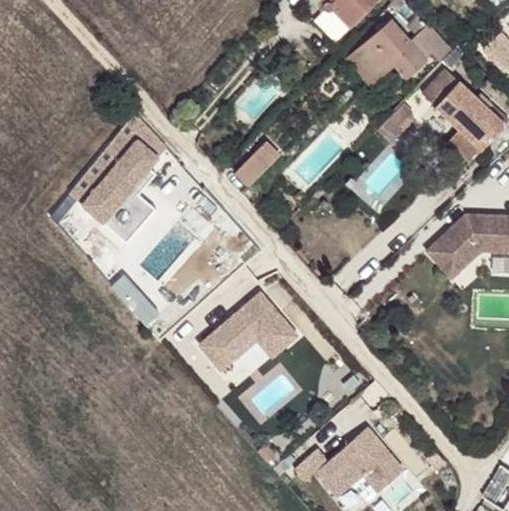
[(309,0),(320,10),(324,8),(328,10),(329,14),(328,17),(338,27),(345,20),(352,27),(379,0),(309,0)]
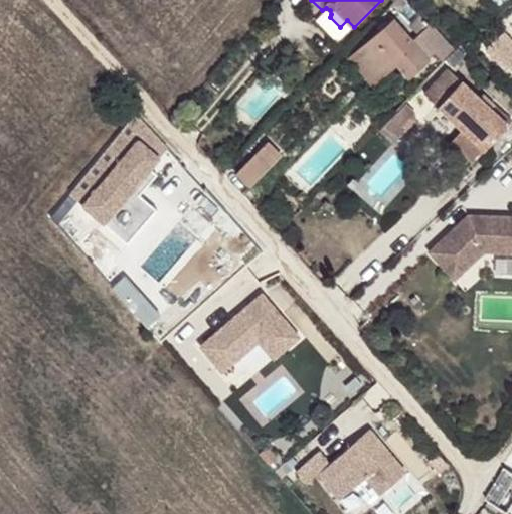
[(326,8),(322,10),(330,17),(331,14),(330,10),(326,8)]
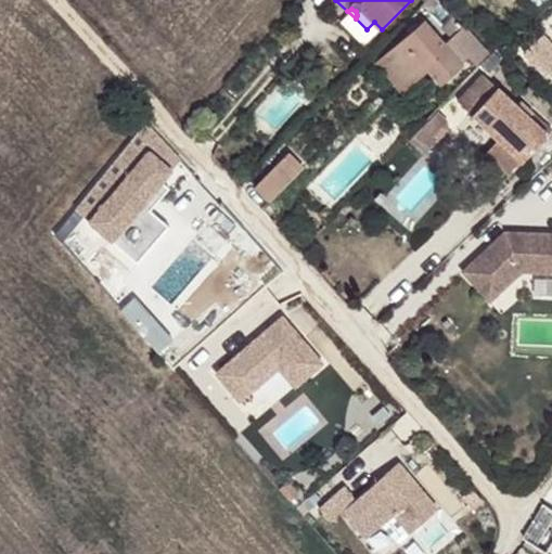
[(351,21),(356,18),(347,11),(345,13),(346,17),(351,21)]
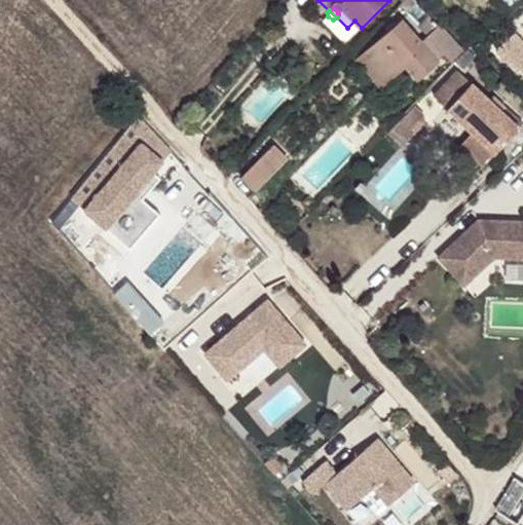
[(431,13),(419,23),(428,34),(440,24),(431,13)]
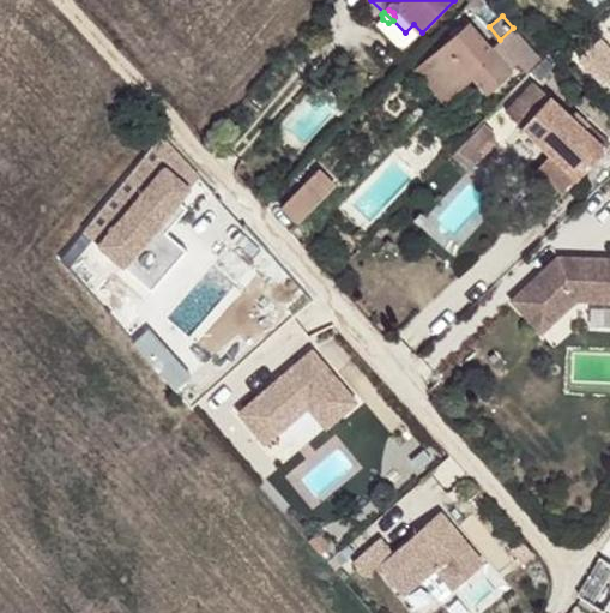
[(414,41),(405,32),(393,20),(388,23),(376,34),(399,55),(414,41)]
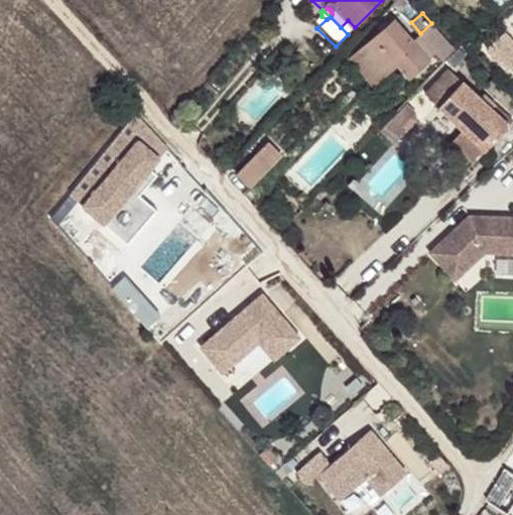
[(395,19),(377,34),(392,50),(400,59),(410,72),(427,55),(413,40),(395,19)]
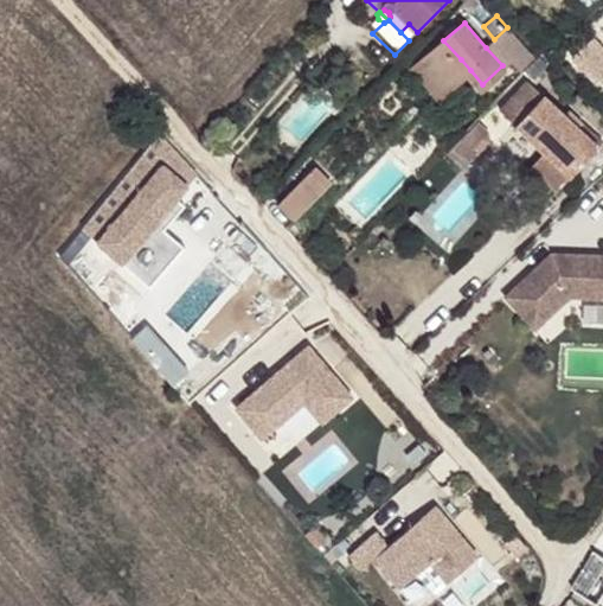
[(486,48),(502,65),(511,58),(521,70),(534,57),(514,34),(507,27),(494,39),(486,48)]
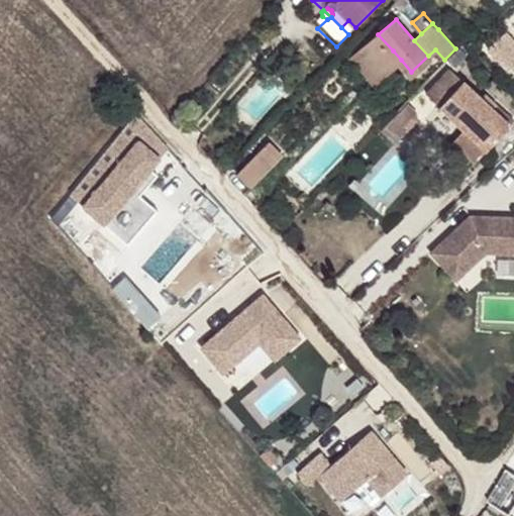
[(513,39),(506,31),(488,48),(507,71),(513,64),(513,39)]
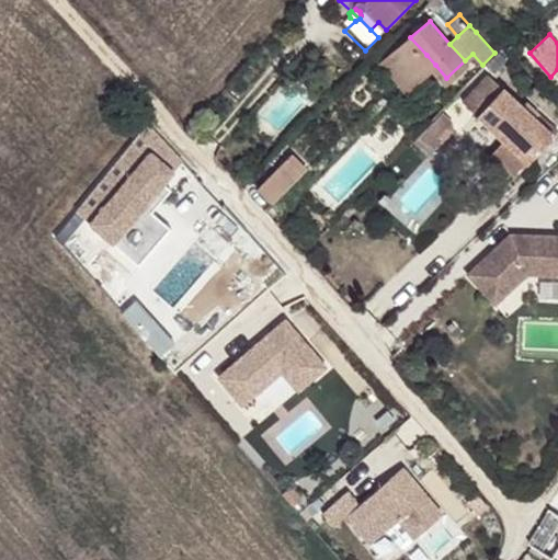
[(395,52),(387,59),(411,84),(435,65),(426,55),(410,37),(395,52)]
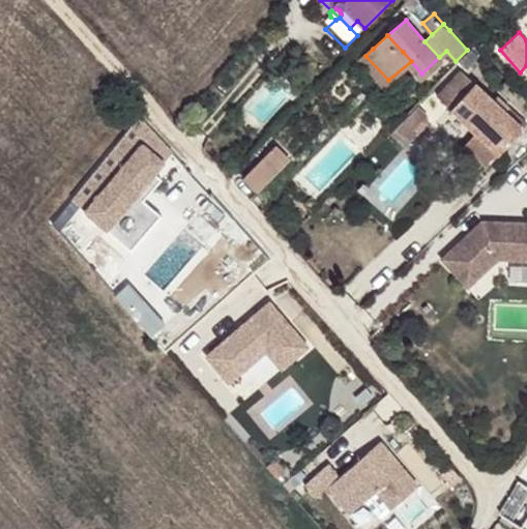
[(388,80),(366,56),(362,58),(385,83),(388,80)]
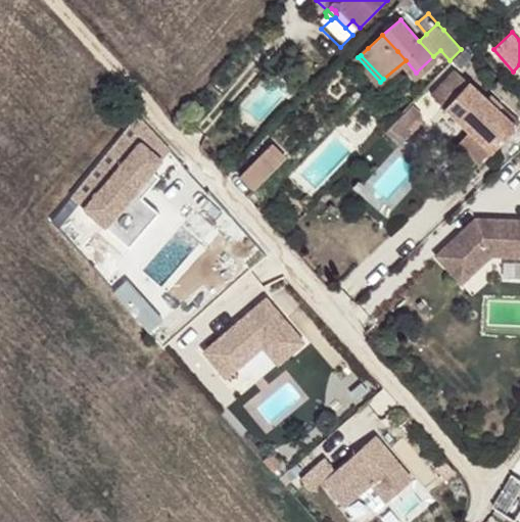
[(458,72),(434,97),(474,133),(464,144),(487,165),(519,131),(519,127),(458,72)]
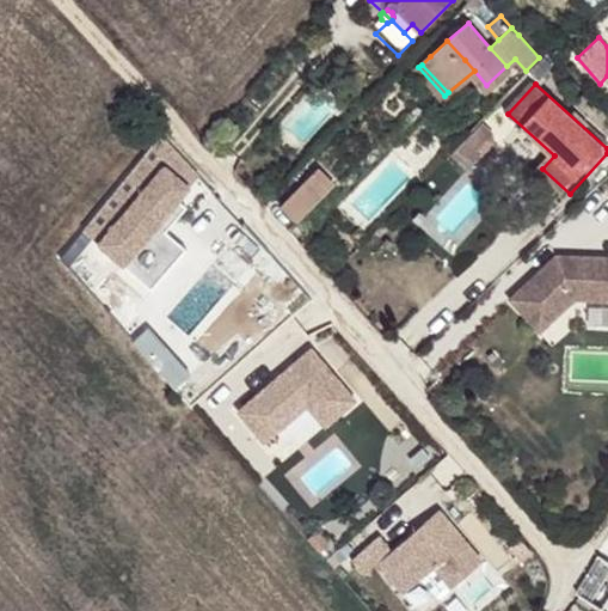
[(483,120),(452,153),(467,169),(480,154),(474,147),(491,128),(483,120)]
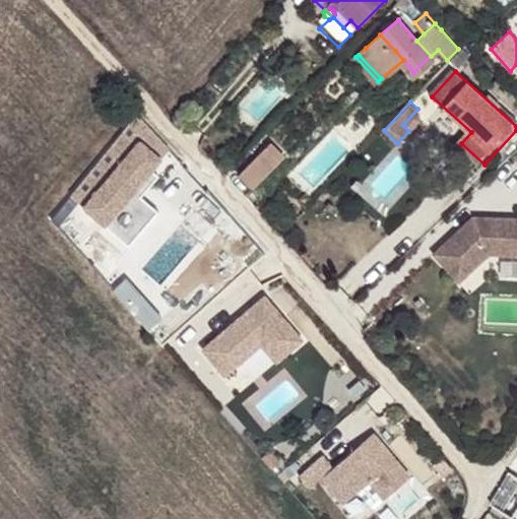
[(417,109),(403,125),(408,131),(419,118),(417,109)]
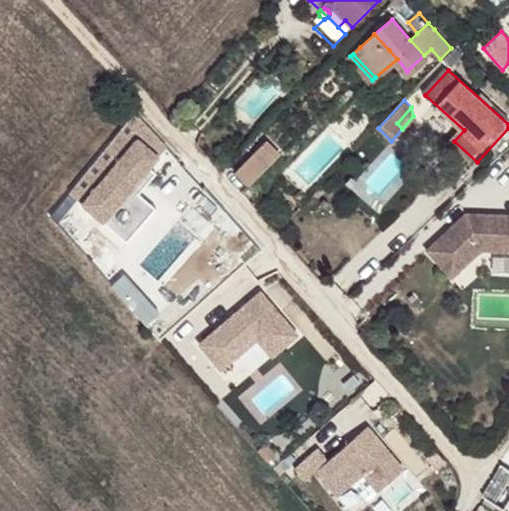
[(134,185),(170,142),(146,116),(137,108),(72,191),(88,205),(130,241),(160,206),(134,185)]
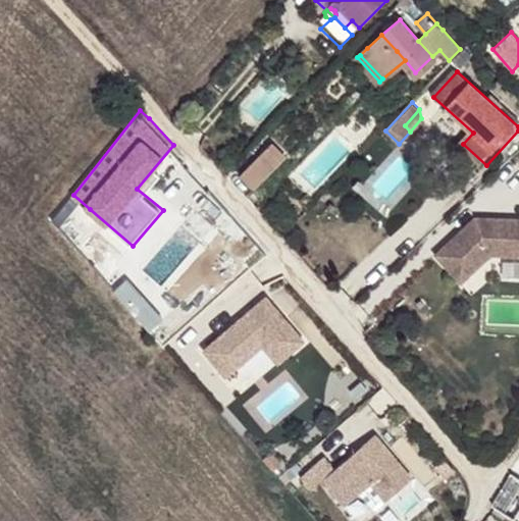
[(288,155),(274,142),(244,172),(257,186),(288,155)]
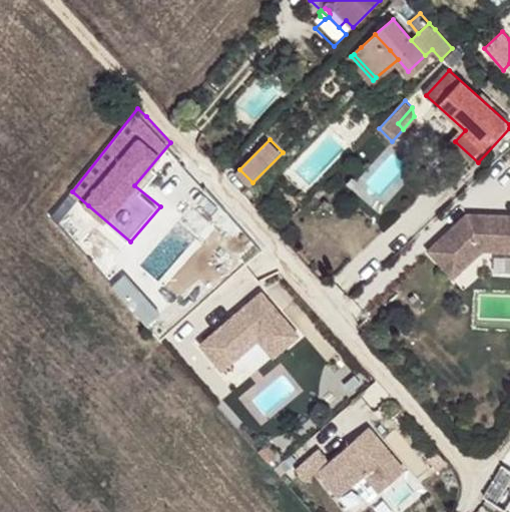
[(463,216),(456,210),(427,240),(455,268),(483,238),(509,237),(509,205),(497,205),(497,200),(478,200),(463,216)]
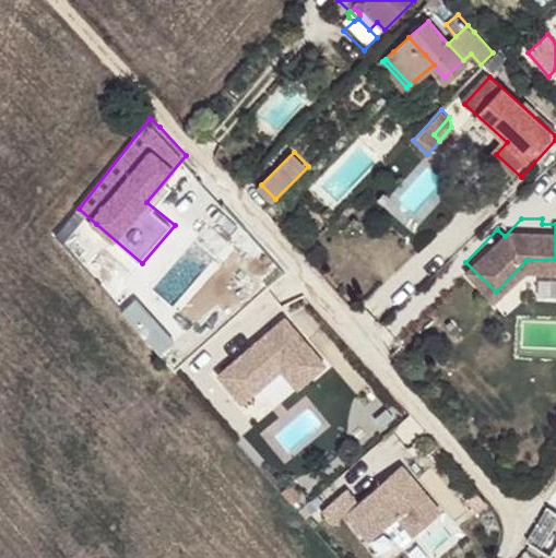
[(508,218),(497,229),(505,236),(521,218),(508,218)]
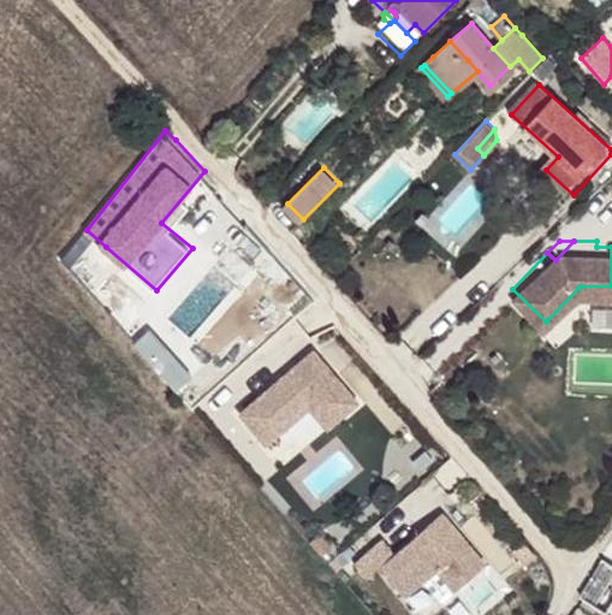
[(152,326),(136,339),(172,385),(188,373),(152,326)]
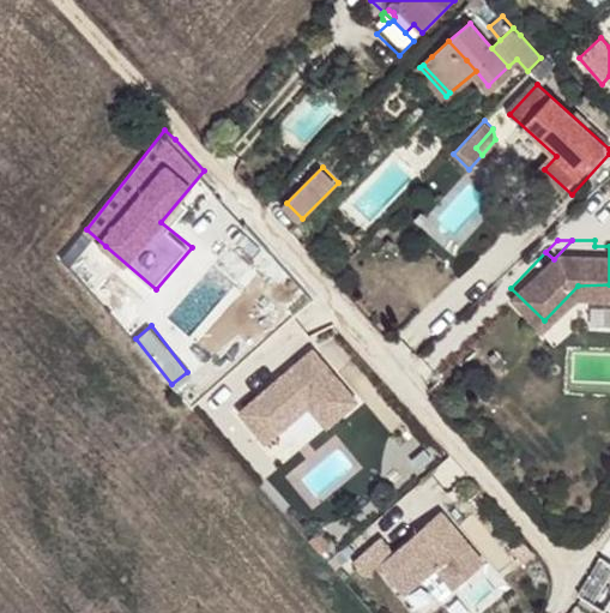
[(316,348),(240,409),(266,443),(310,407),(327,427),(360,402),(316,348)]
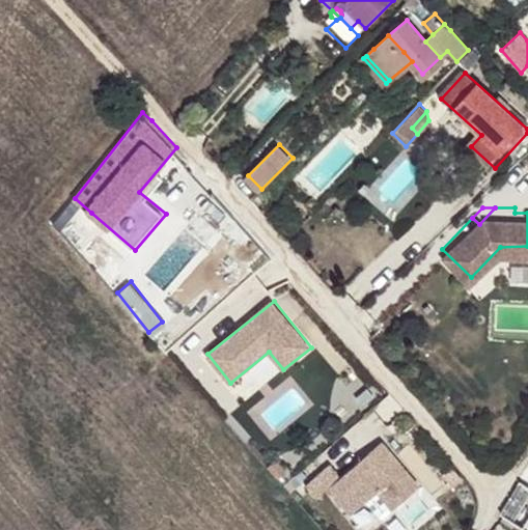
[(297,370),(251,407),(275,436),(320,399),(297,370)]
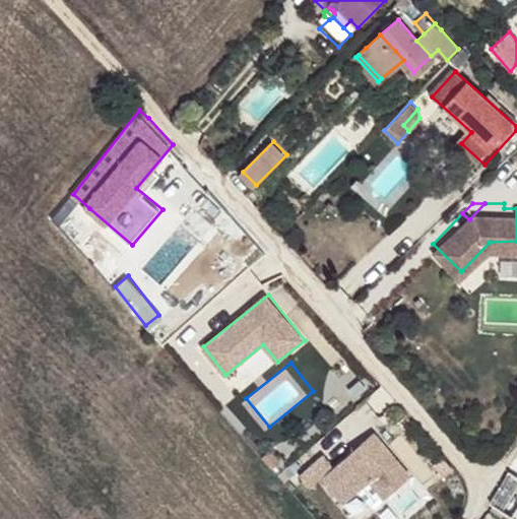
[(334,467),(322,478),(343,503),(371,479),(385,497),(411,474),(376,432),(334,467)]
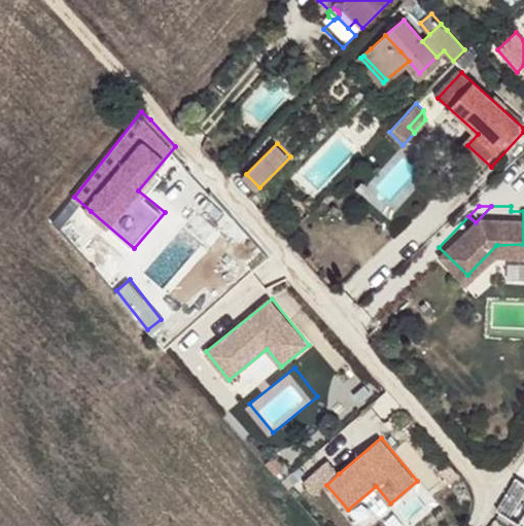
[(326,485),(339,474),(327,460),(305,481),(316,494),(326,485)]
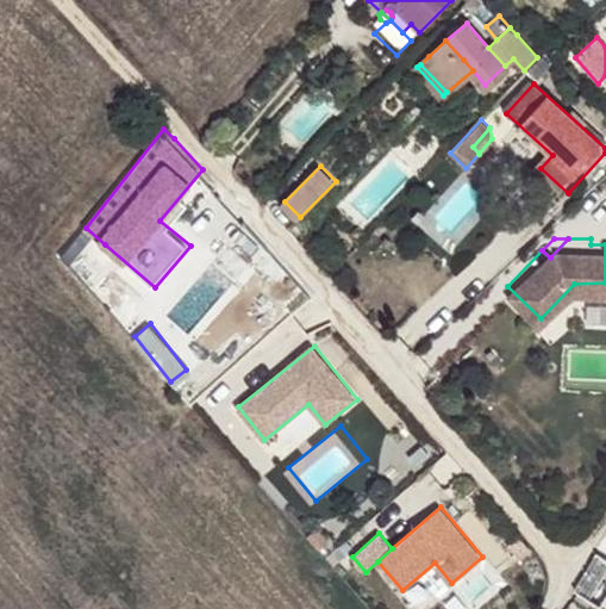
[(605,557),(581,592),(605,608),(605,557)]
